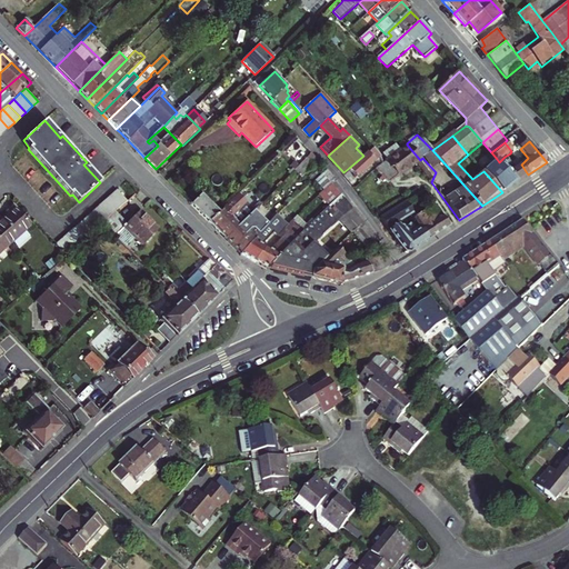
[(381,155),(381,156),(386,160),(401,149),(397,143),(381,155)]
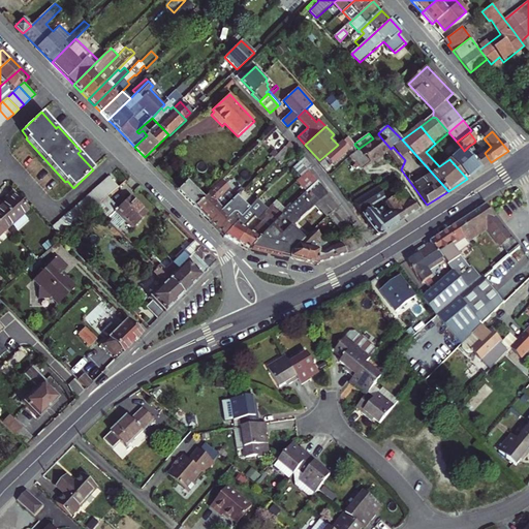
[(391,149),(378,134),(373,138),(359,149),(371,164),(387,151),(391,149)]
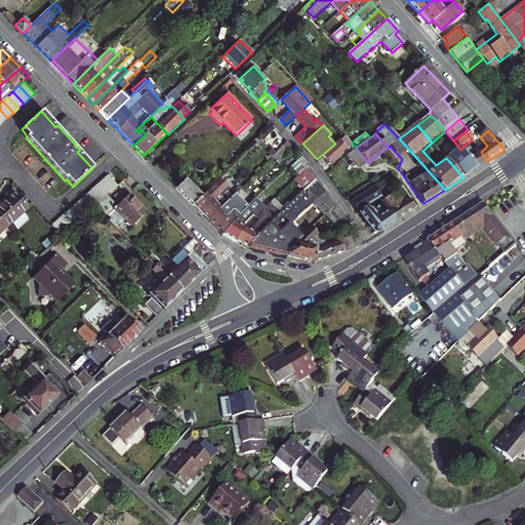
[(329,163),(352,144),(352,143),(345,134),(335,144),(322,155),(329,163)]
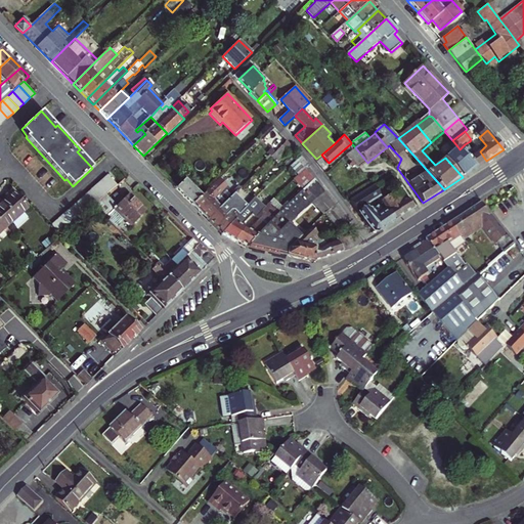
[(486,161),(480,151),(474,156),(465,144),(460,149),(476,168),(486,161)]
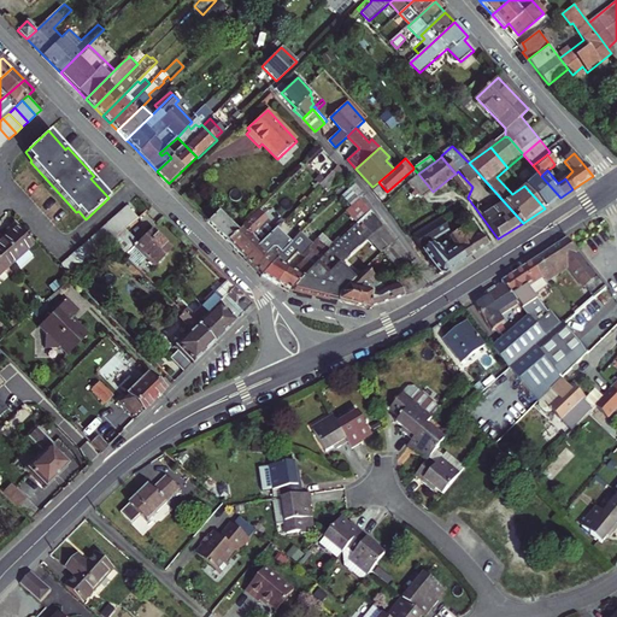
[(333,171),(321,183),(328,191),(340,178),(333,171)]
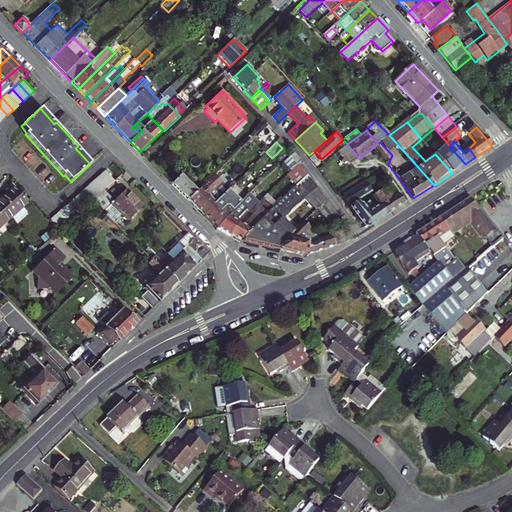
[(447,143),(435,154),(452,173),(465,164),(449,146),(447,143)]
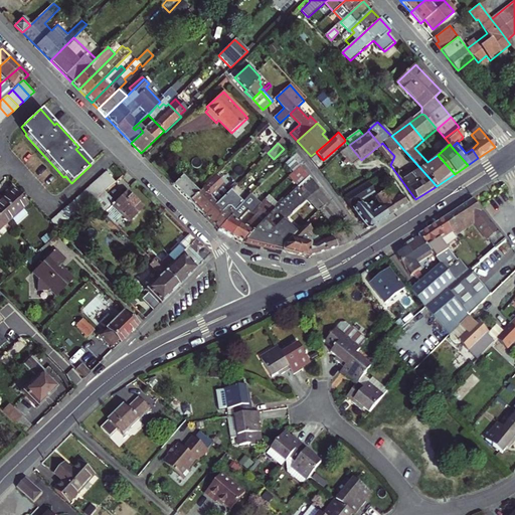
[(361,160),(349,145),(341,153),(353,166),(361,160)]
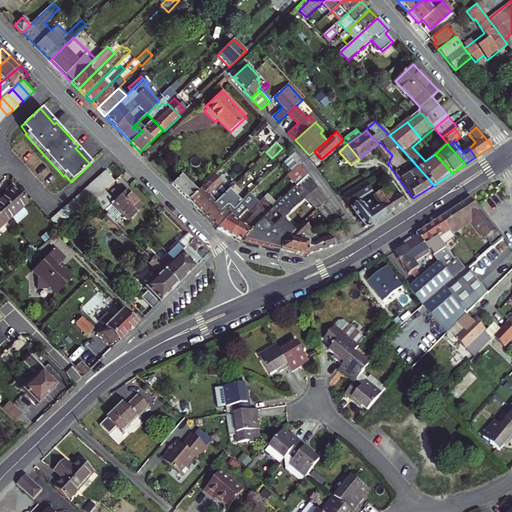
[(292,171),(299,165),(302,162),(294,153),(284,162),(292,171)]
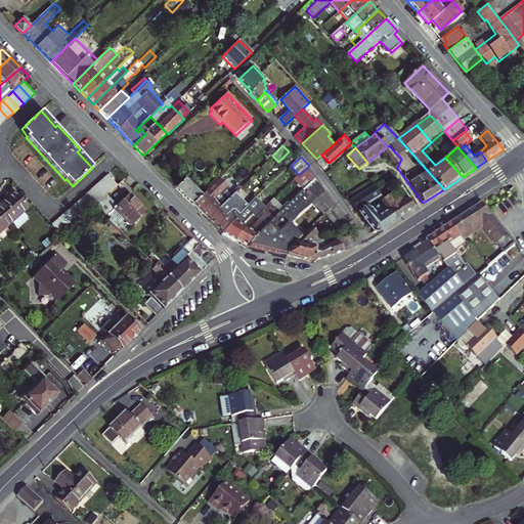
[(303,189),(314,178),(306,169),(299,175),(294,180),(303,189)]
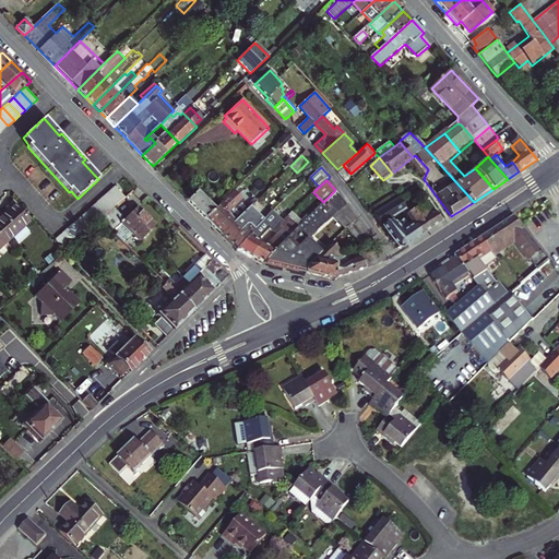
[(115,186),(109,191),(120,202),(126,197),(115,186)]
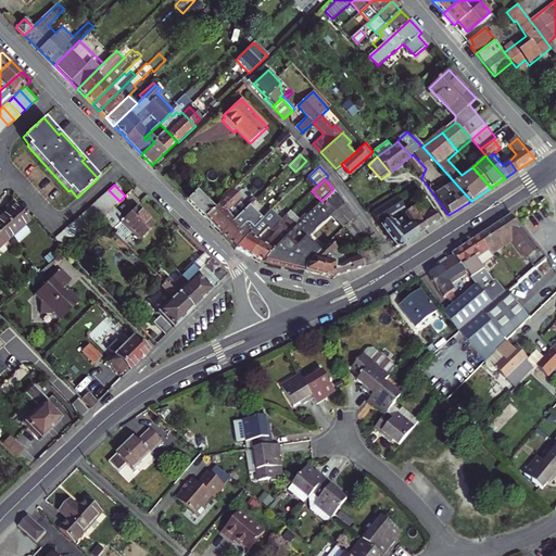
[(199,187),(187,199),(200,212),(205,217),(217,205),(199,187)]
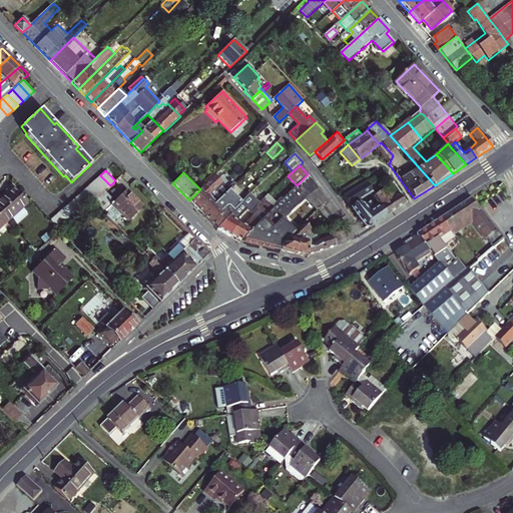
[(297,229),(285,218),(312,193),(318,187),(308,174),(297,185),(273,207),(241,241),(280,250),(283,242),(297,229)]
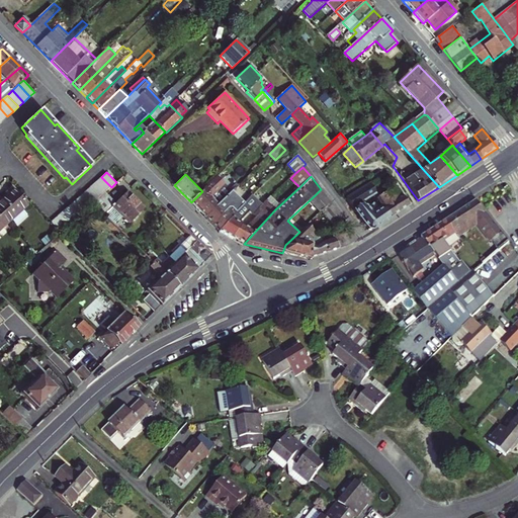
[(101,177),(95,182),(105,192),(106,191),(111,187),(101,177)]
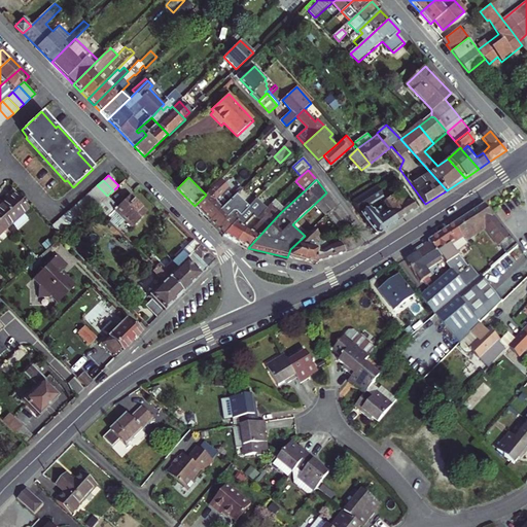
[(195,206),(210,221),(236,196),(220,180),(206,195),(195,206)]
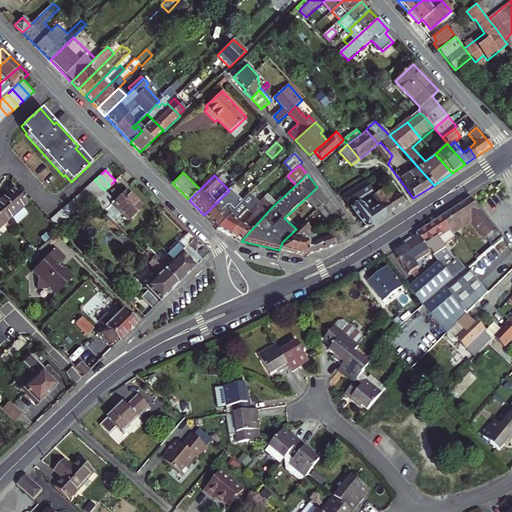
[(376,182),(373,176),(364,182),(367,187),(376,182)]
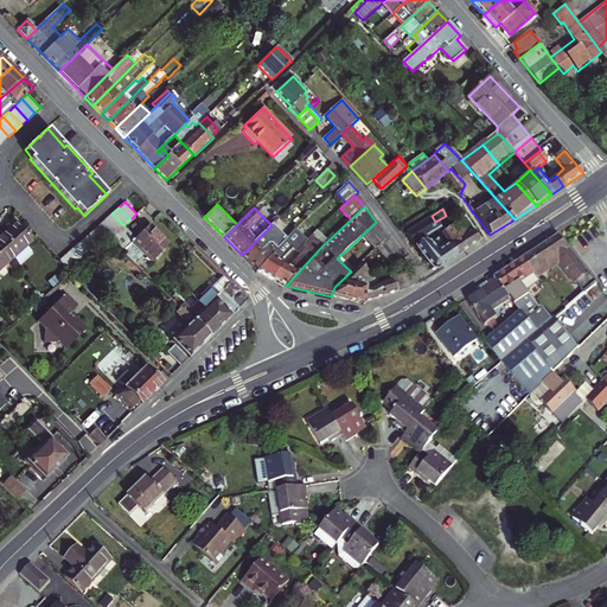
[(123,225),(112,213),(106,219),(116,231),(123,225)]
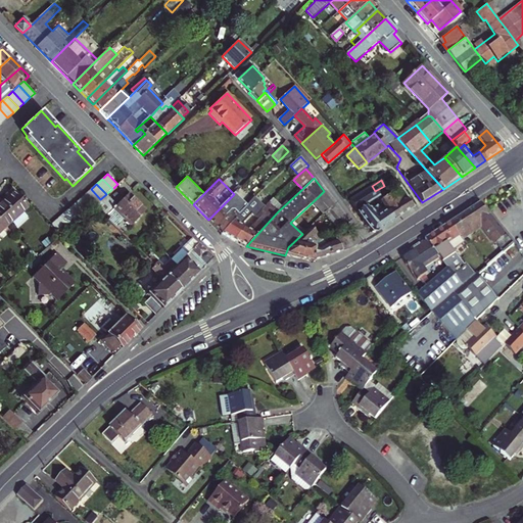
[(391,223),(383,211),(376,199),(379,197),(375,191),(372,186),(350,199),(351,202),(358,210),(355,211),(365,224),(372,233),(377,233),(391,223)]
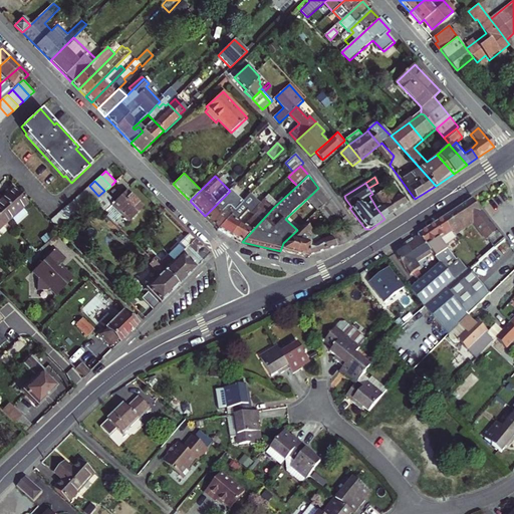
[(394,185),(383,192),(396,212),(407,205),(394,185)]
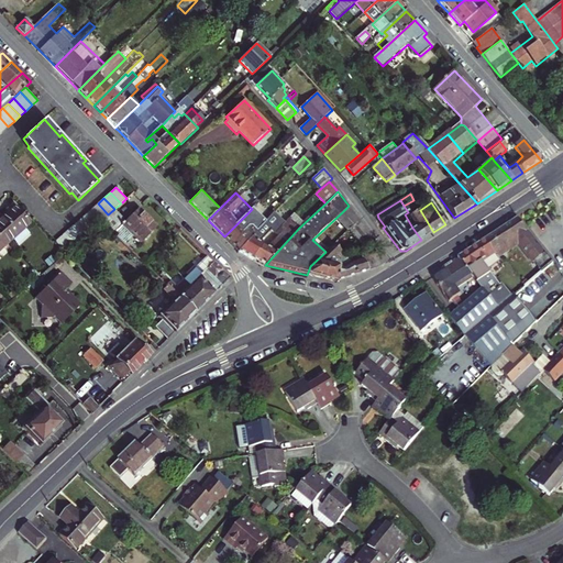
[(30,222),(13,203),(7,209),(9,211),(0,218),(0,229),(10,240),(30,222)]
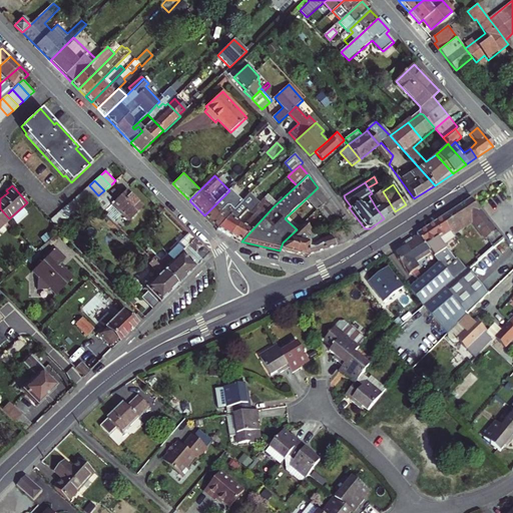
[(98,195),(89,185),(83,190),(93,200),(98,195)]
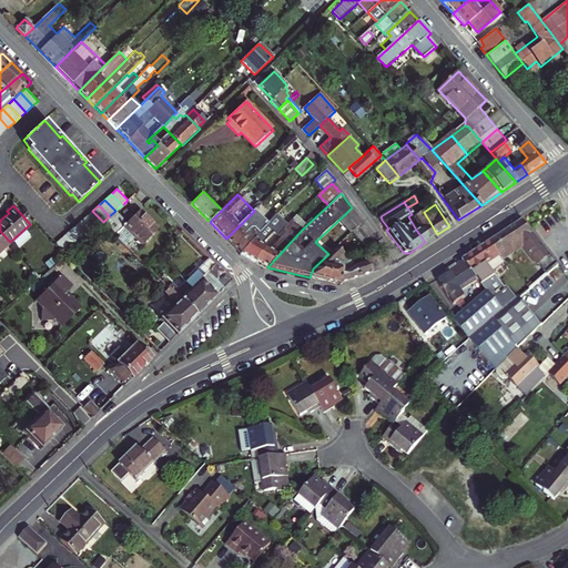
[(352,208),(345,214),(356,229),(363,222),(352,208)]
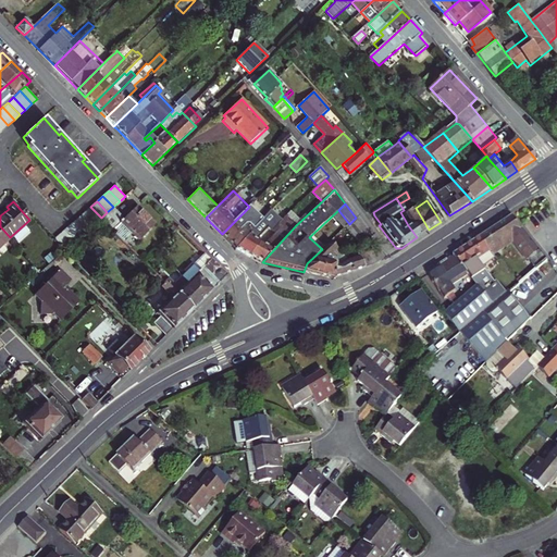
[(126,218),(114,206),(113,207),(107,212),(101,218),(100,218),(113,231),(122,221),(140,239),(156,224),(137,206),(126,218)]
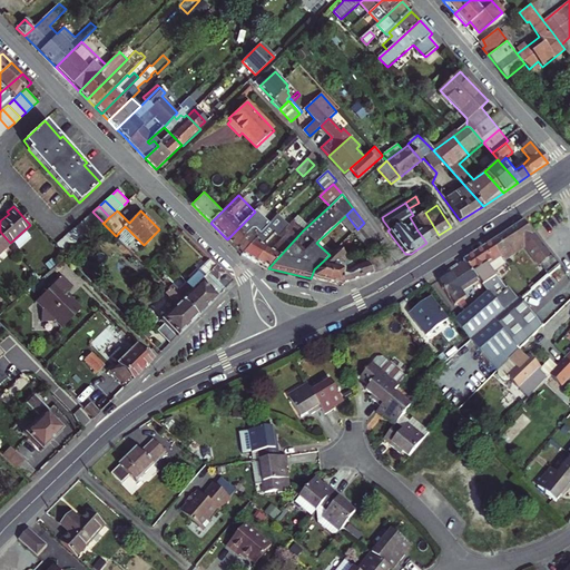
[(104,223),(92,212),(87,216),(97,227),(102,223),(104,223)]
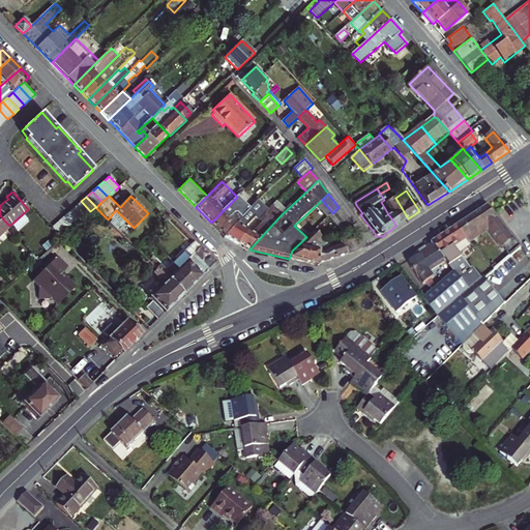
[(237,197),(211,223),(217,229),(226,237),(249,208),(237,197)]
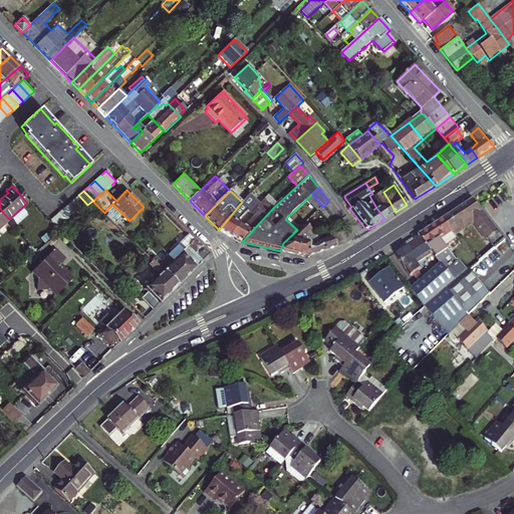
[(380,205),(376,208),(384,219),(396,212),(383,192),(375,197),(380,205)]
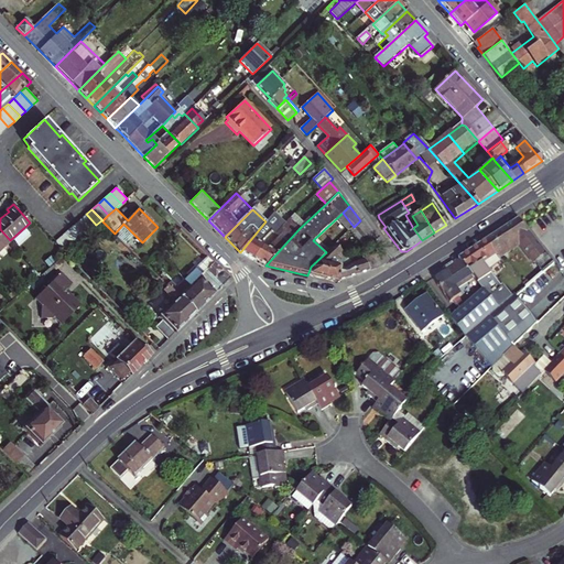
[(271,230),(275,234),(290,219),(283,214),(280,217),(274,212),(273,214),(266,221),(240,252),(241,252),(257,261),(266,245),(260,241),(271,230)]
